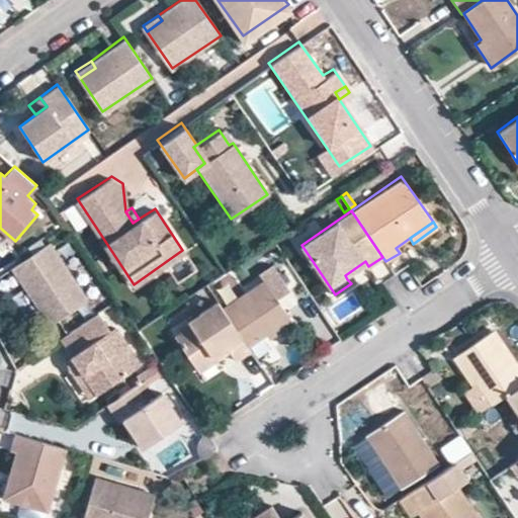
[(55,318),(86,296),(49,240),(11,265),(33,299),(39,295),(55,318)]
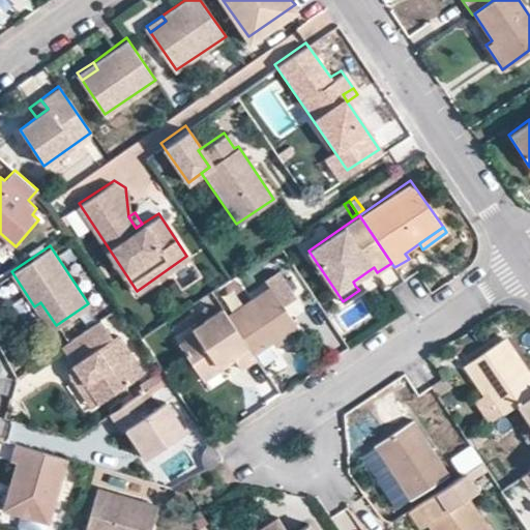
[(374,267),(353,282),(355,286),(377,272),(374,267)]
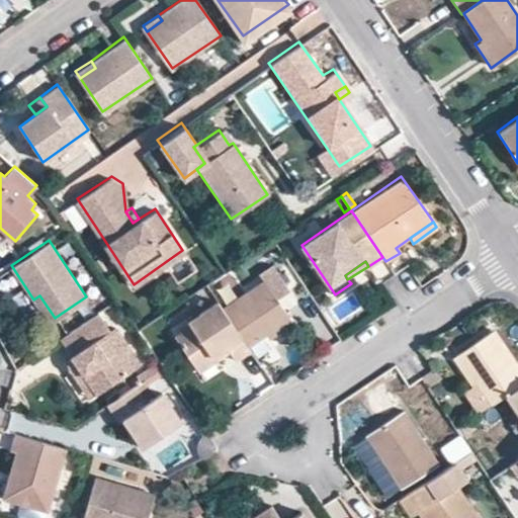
[(263,280),(222,309),(246,345),(264,333),(266,337),(290,321),(275,297),(287,288),(270,264),(258,272),(263,280)]
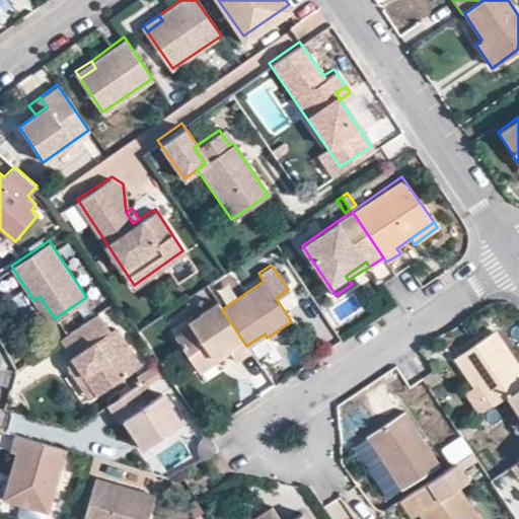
[(33,300),(49,322),(55,318),(40,296),(33,300)]
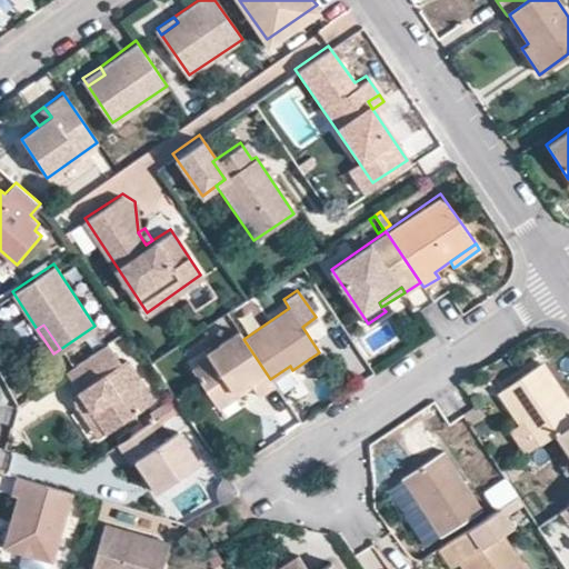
[(243,339),(238,331),(207,352),(211,360),(193,371),(218,409),(237,398),(231,390),(250,379),(255,386),(260,396),(275,387),(270,379),(243,339)]
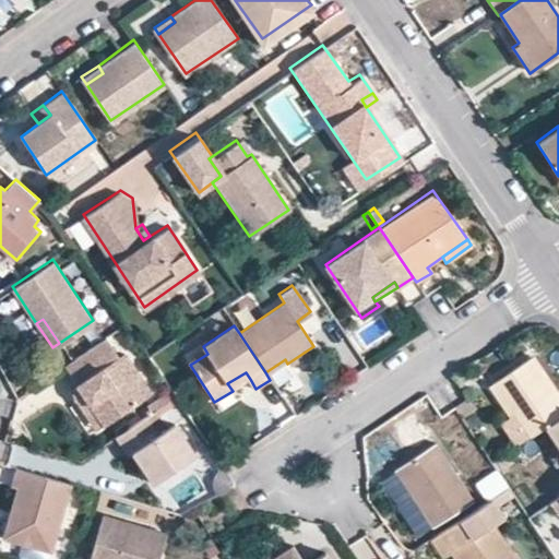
[(151,391),(125,353),(119,357),(105,336),(63,364),(78,384),(104,423),(151,391)]
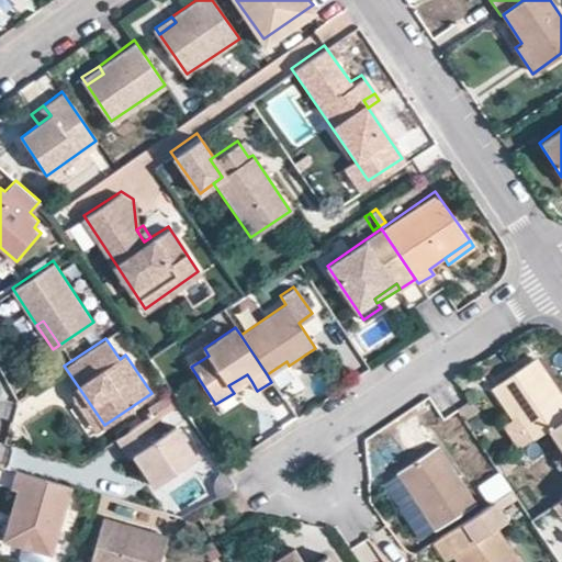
[(549,428),(561,418),(561,401),(534,360),(492,388),(512,416),(517,413),(534,438),(549,428)]
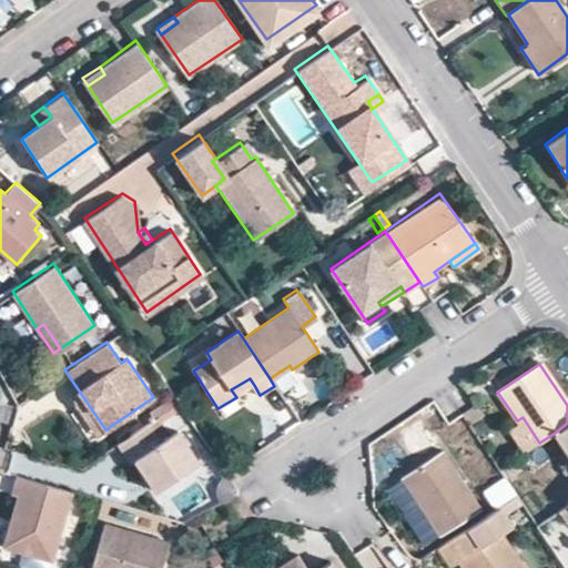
[(250,378),(231,389),(236,397),(254,385),(250,378)]
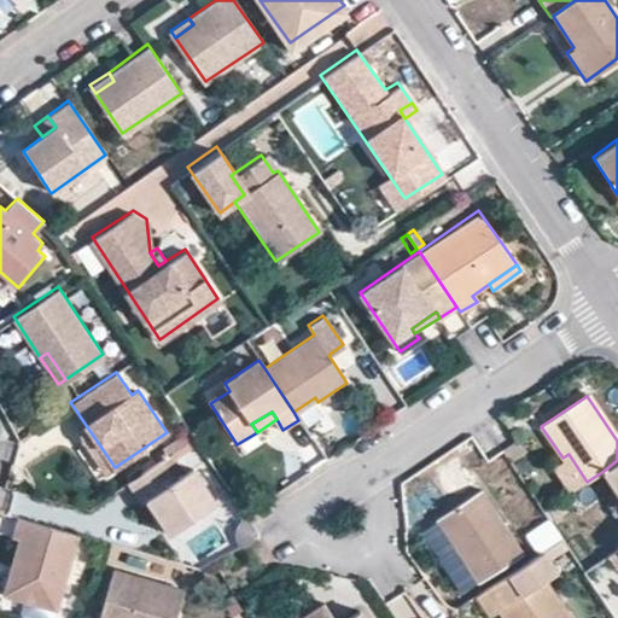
[(79,431),(108,472),(115,467),(86,425),(79,431)]
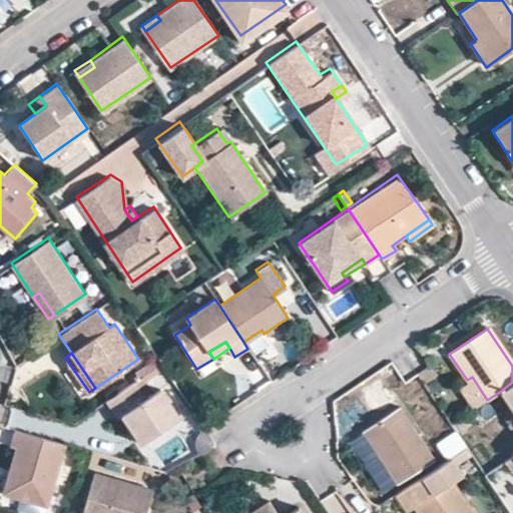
[(144,375),(105,400),(117,418),(121,415),(140,442),(180,417),(162,389),(155,393),(144,375)]
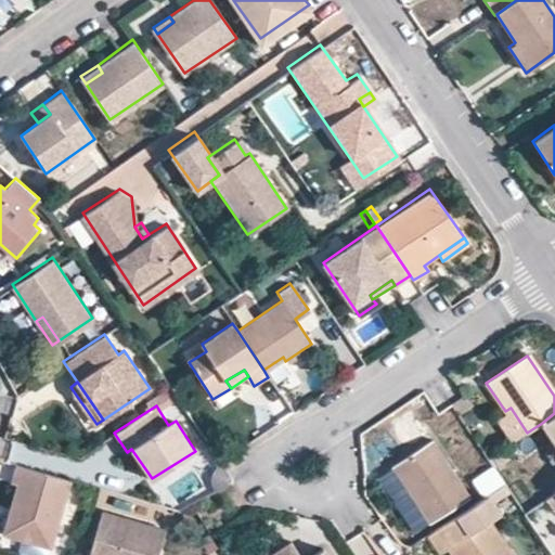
[(527,433),(511,408),(505,411),(506,414),(495,422),(512,443),(527,433)]
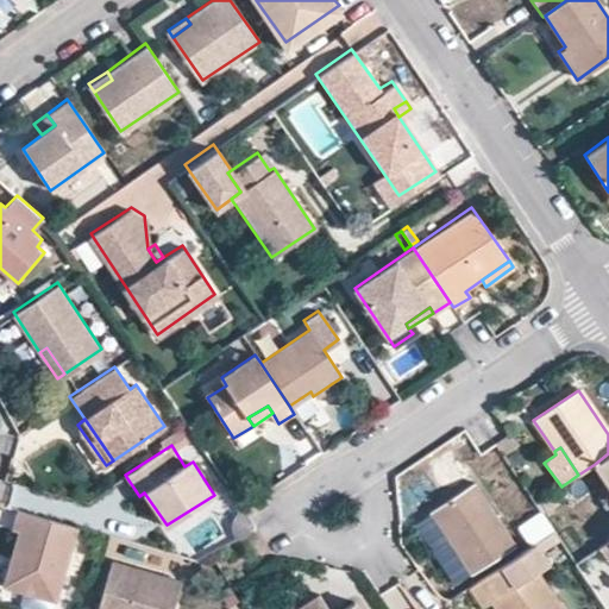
[(608,453),(595,464),(608,485),(608,453)]
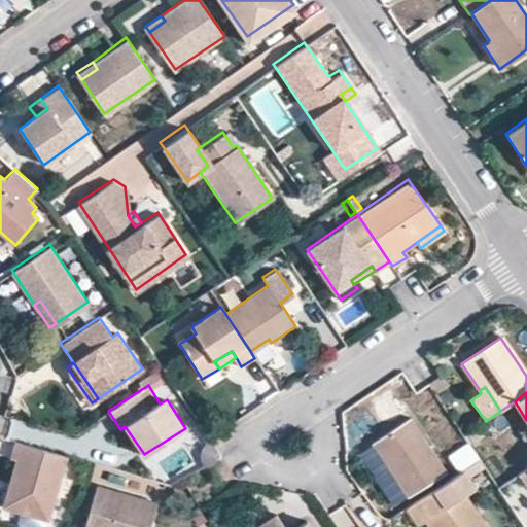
[(373,445),(408,495),(444,469),(410,420),(373,445)]
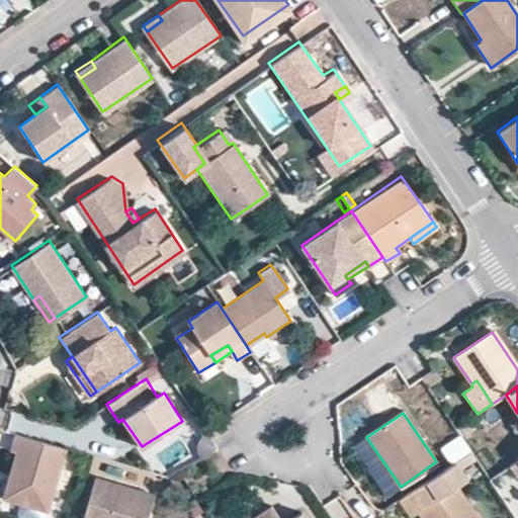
[(48,507),(66,444),(14,430),(9,447),(16,449),(10,472),(16,475),(9,497),(19,499),(48,507)]
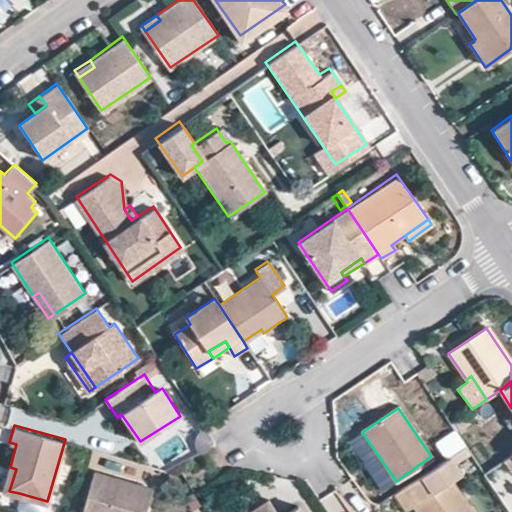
[(464,445),(453,429),(434,442),(445,458),(451,454),(464,445)]
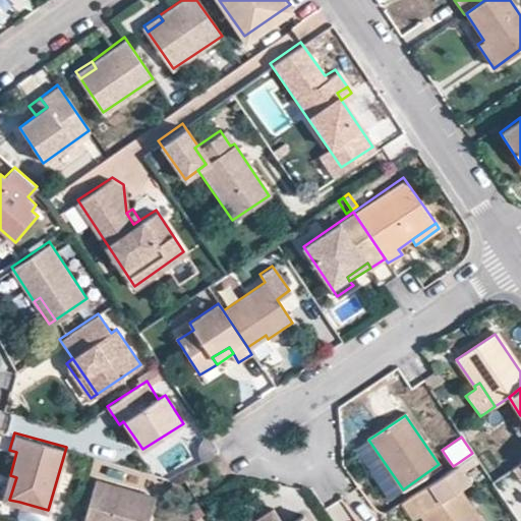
[(520,480),(520,461),(511,468),(520,481),(520,480)]
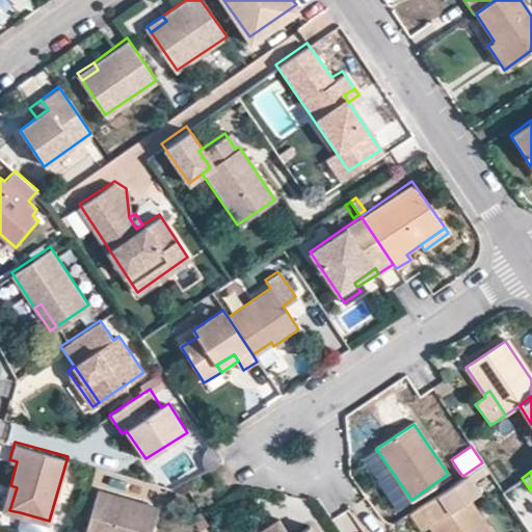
[(462,476),(410,512),(422,529),(428,525),(432,531),(489,531),(468,498),(480,489),(469,472),(462,476)]
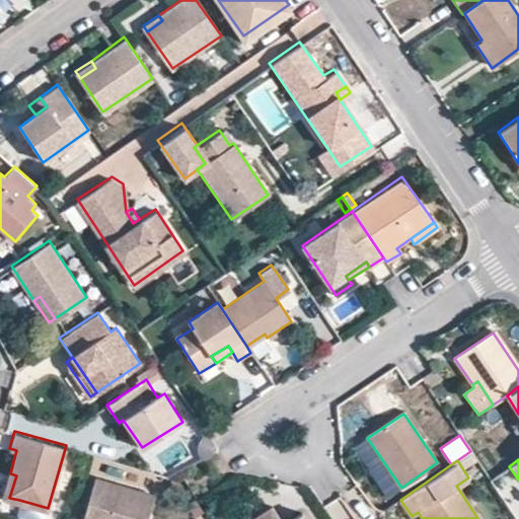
[(10,473),(3,496),(9,498),(16,475),(10,473)]
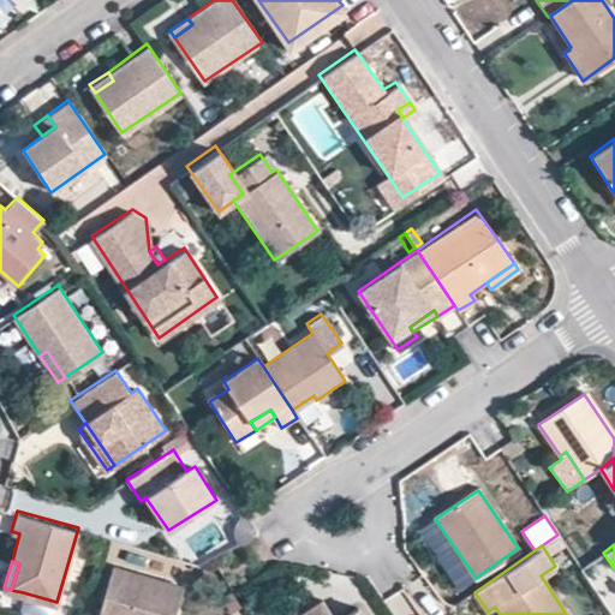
[(112,572),(97,614),(169,614),(178,590),(112,572)]
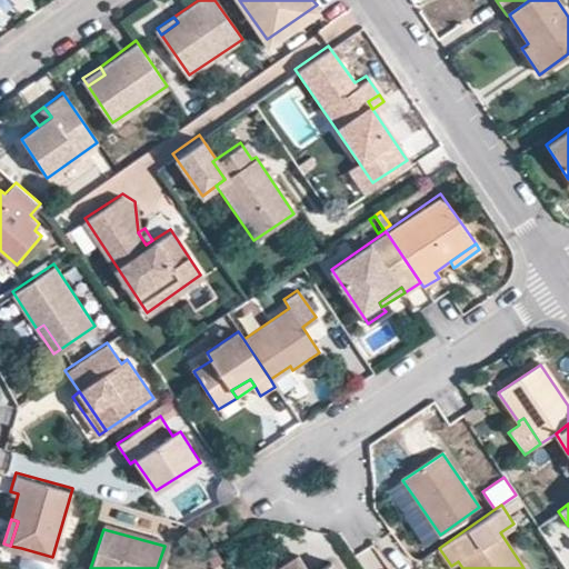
[(363,568),(412,568),(389,533),(356,556),(363,568)]
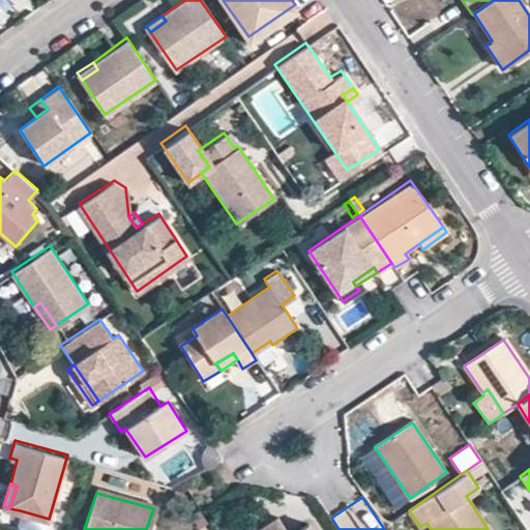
[(20,510),(17,521),(19,524),(42,529),(46,529),(49,519),(20,510)]
